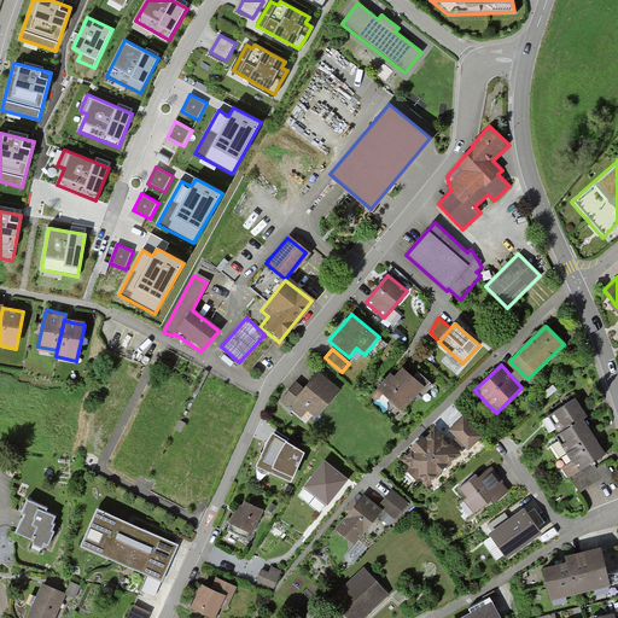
[(432,385),(419,372),(413,378),(403,368),(396,375),(392,372),(389,377),(377,389),(402,412),(419,394),(421,397),(432,385)]
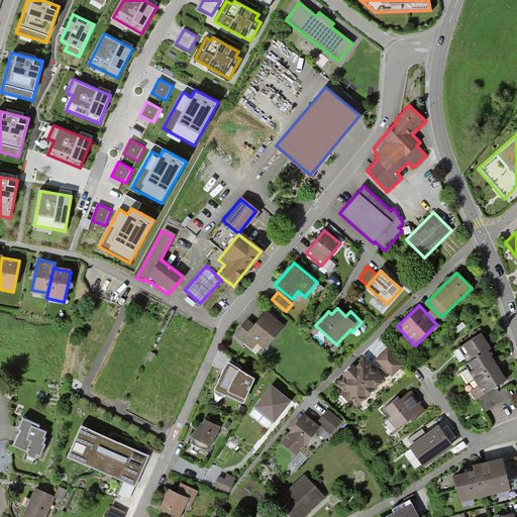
[(265,348),(284,325),(274,317),(267,311),(255,324),(248,318),(235,334),(252,349),(257,343),(265,348)]
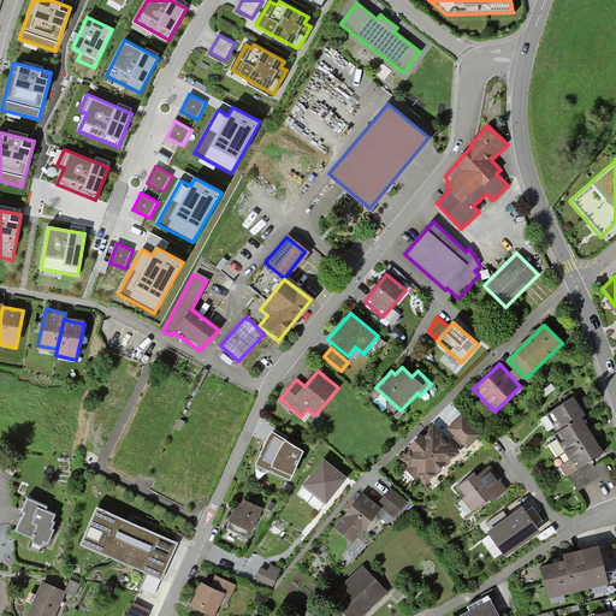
[(563,432),(582,420),(587,416),(585,413),(575,398),(551,413),(563,432)]
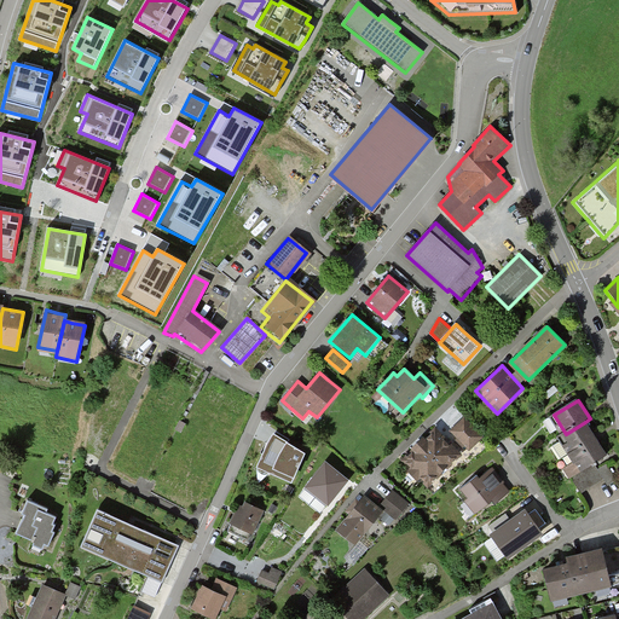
[(468,449),(481,435),(464,416),(450,429),(468,449)]
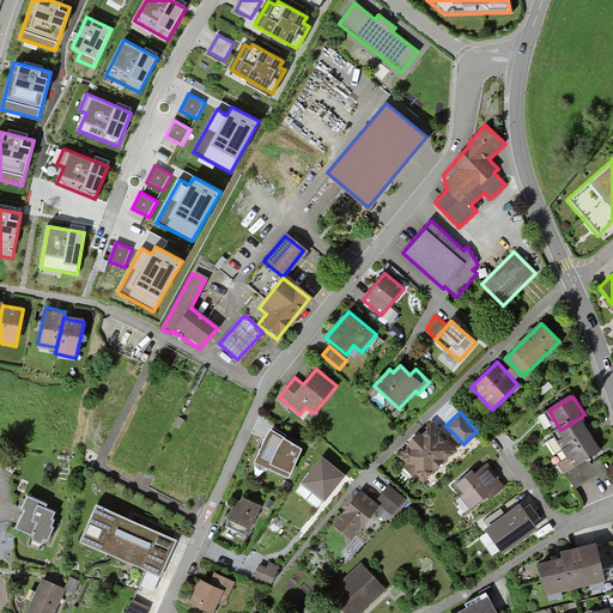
[(589,457),(600,451),(589,435),(588,431),(580,418),(560,430),(552,435),(566,457),(558,462),(575,489),(600,474),(589,457)]
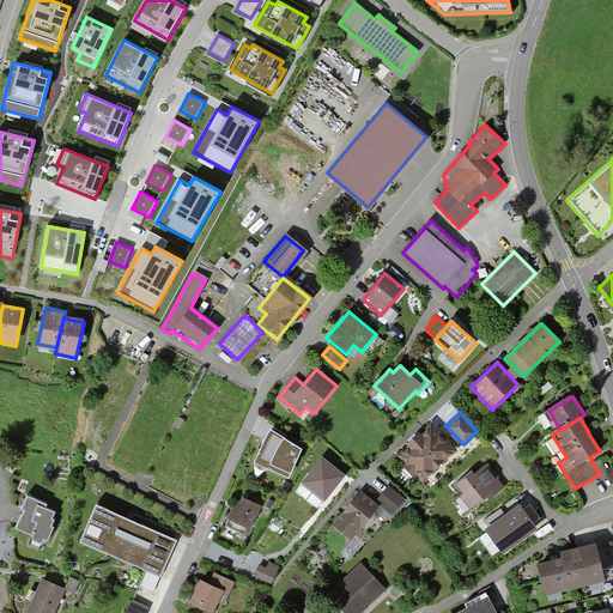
[(423,485),(457,453),(432,425),(417,439),(398,457),(423,485)]
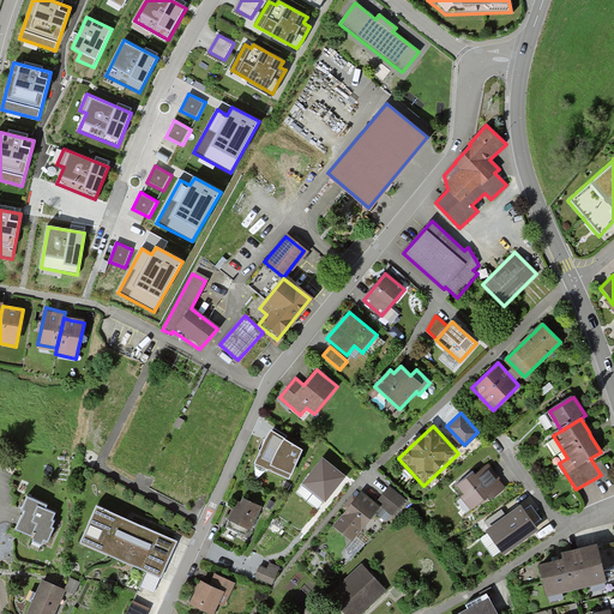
[(289,477),(304,447),(272,431),(263,445),(257,462),(289,477)]
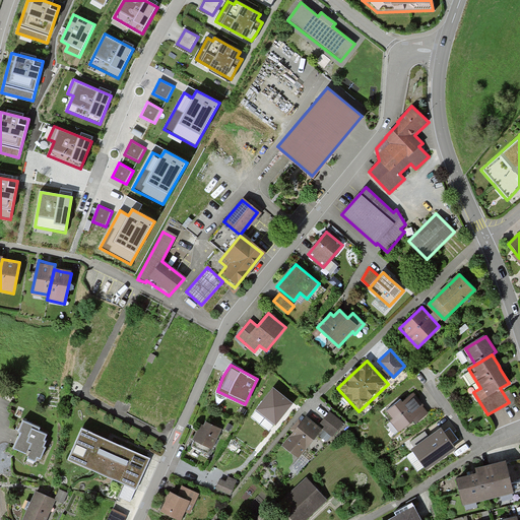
[(287,407),(293,402),(272,386),(255,407),(275,424),(287,407)]
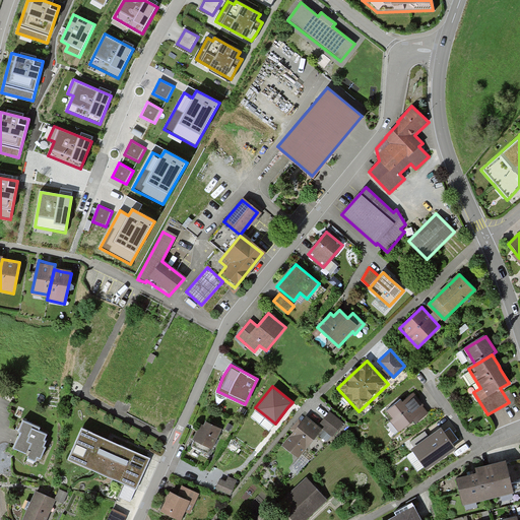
[(397,434),(425,414),(416,403),(409,394),(382,413),(397,434)]
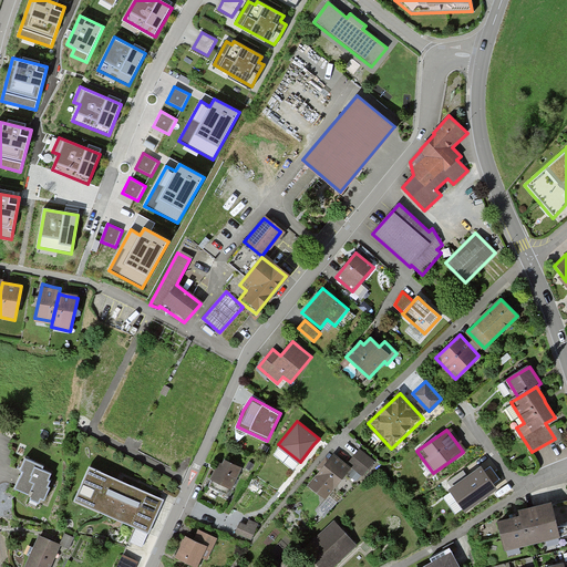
[(351,468),(363,477),(374,461),(360,451),(348,466),(351,468)]
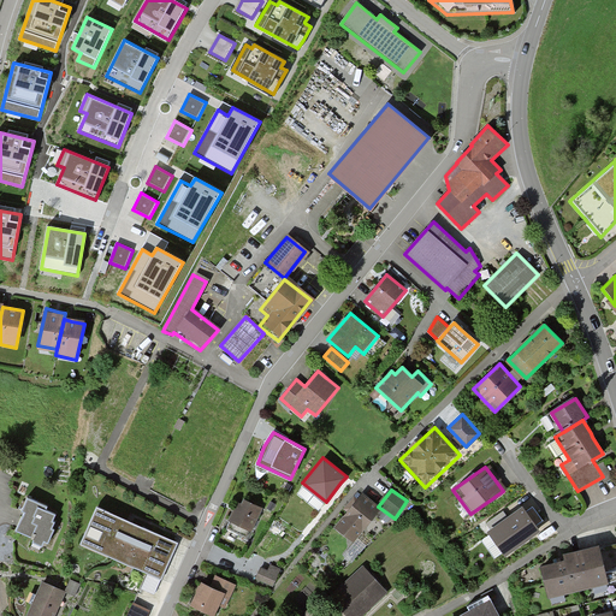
[(338,532),(356,544),(381,509),(378,507),(360,495),(356,501),(348,511),(350,514),(338,532)]
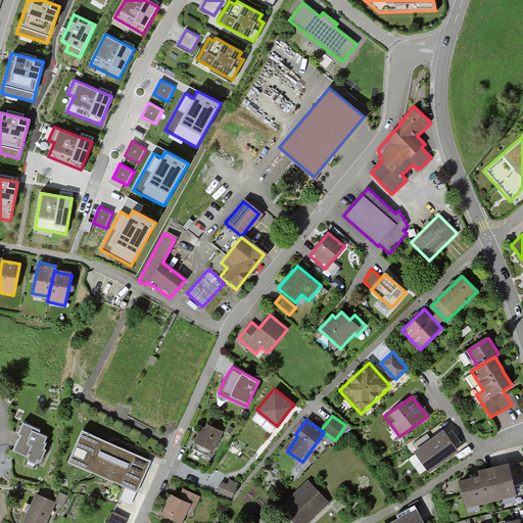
[(43,448),(47,438),(39,434),(40,431),(22,424),(17,435),(20,437),(14,452),(30,459),(28,464),(37,467),(39,461),(43,463),(48,450),(43,448)]
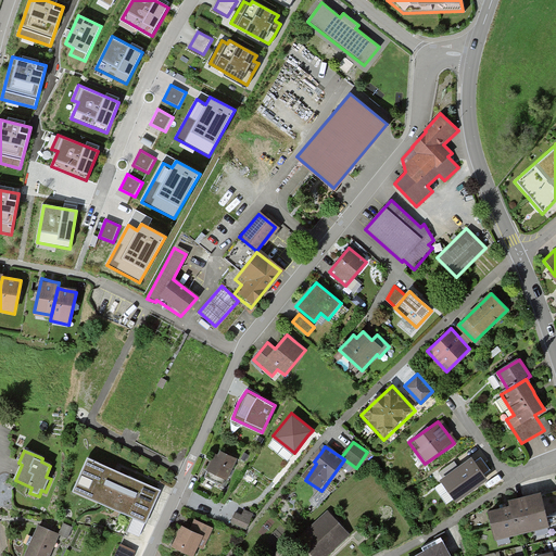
[(229,480),(238,460),(218,452),(214,459),(209,470),(229,480)]
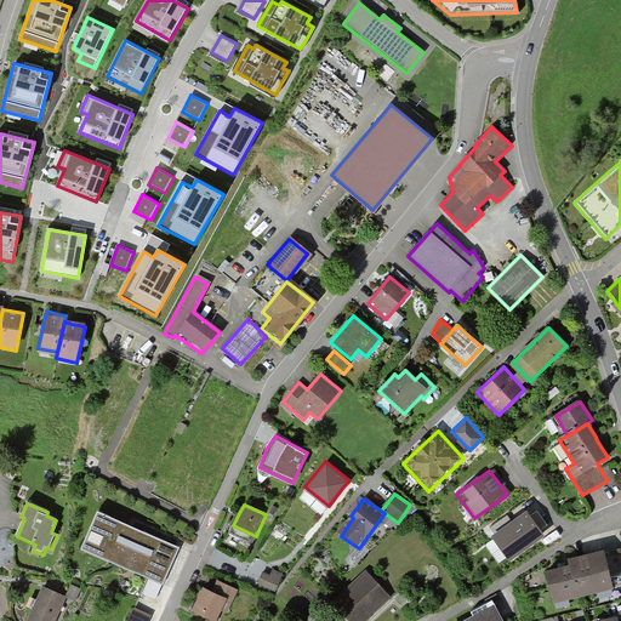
[(176,542),(96,507),(79,547),(159,582),(176,542)]
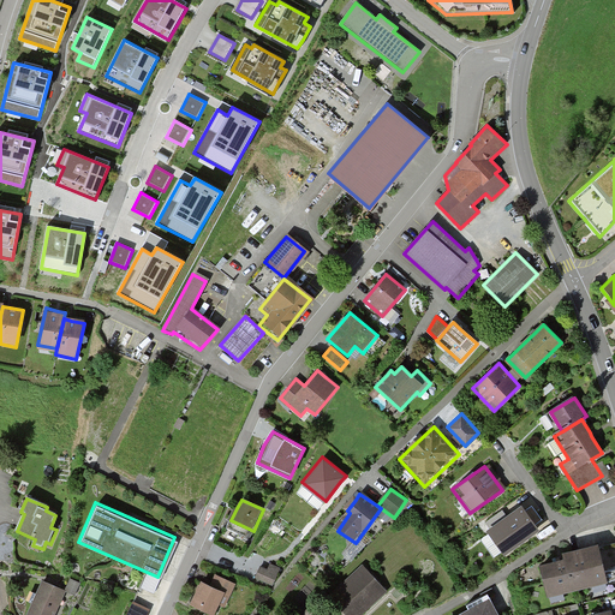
[(513,551),(541,532),(529,513),(523,505),(495,524),(513,551)]
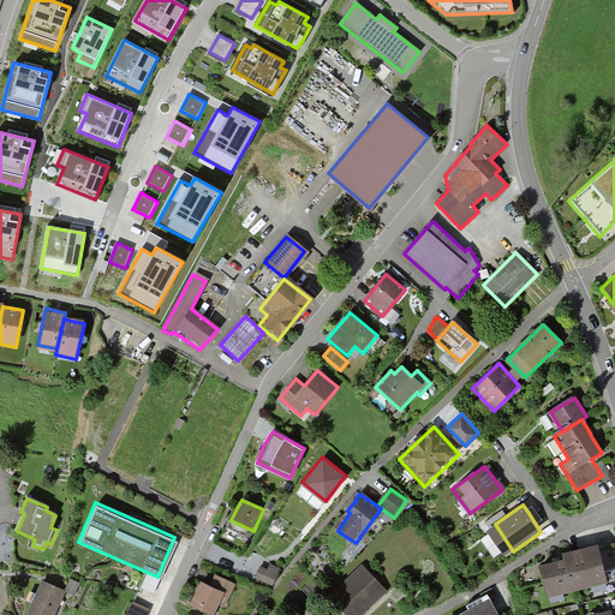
[(614,544),(603,547),(608,581),(614,580),(614,544)]
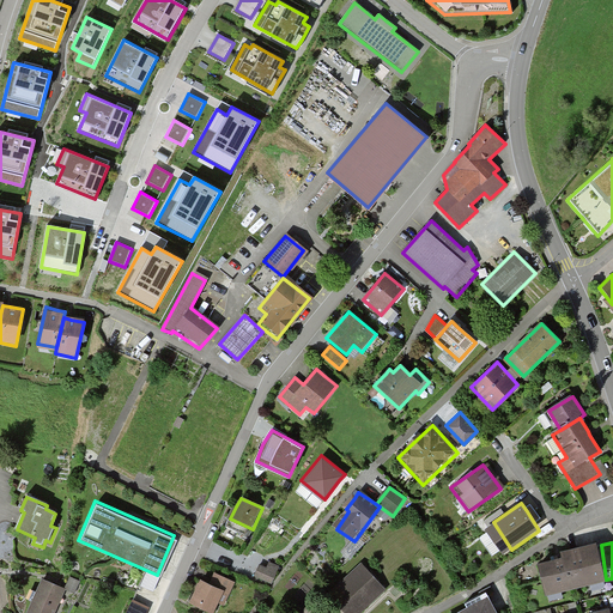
[(542,596),(602,584),(594,546),(564,552),(556,554),(558,560),(535,565),(542,596)]
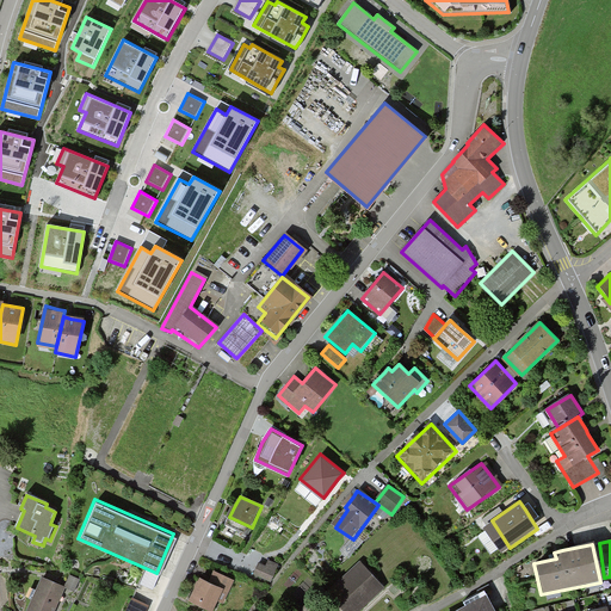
[(335,604),(343,610),(359,610),(386,586),(360,561),(327,596),(335,604)]
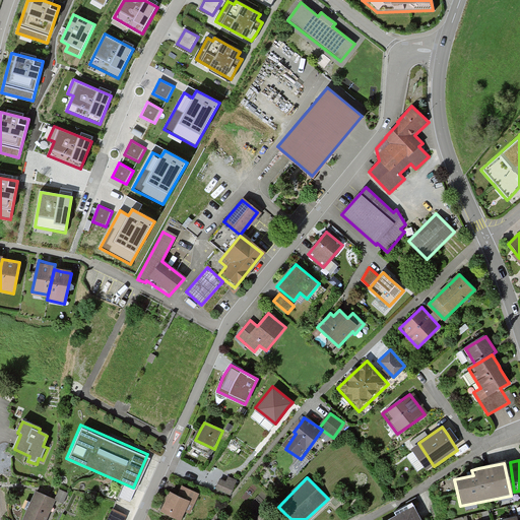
[(180,519),(184,511),(189,513),(198,493),(180,485),(176,495),(174,494),(169,492),(159,513),(177,519),(180,519)]
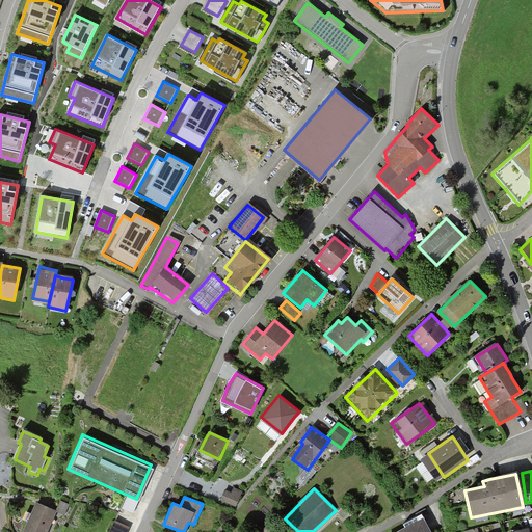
[(48,531),(52,524),(57,512),(37,504),(25,531),(48,531)]
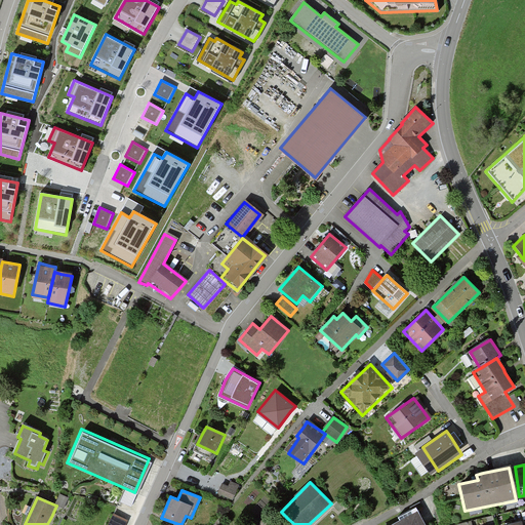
[(425,524),(417,511),(391,524),(425,524)]
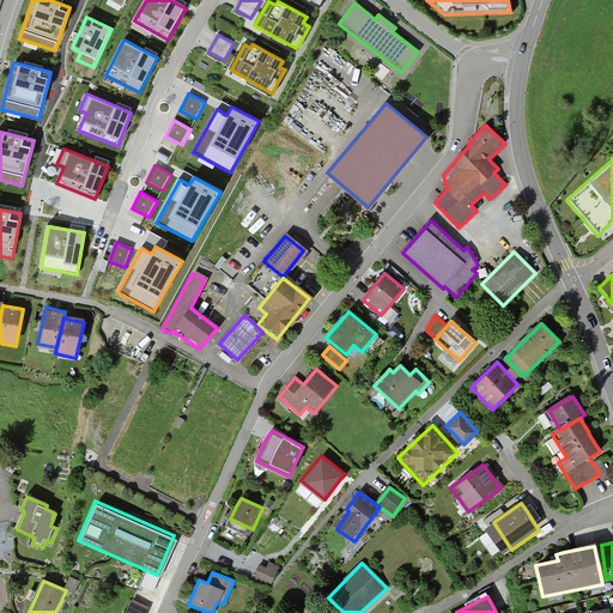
[(125,612),(141,612),(145,605),(131,599),(125,612)]
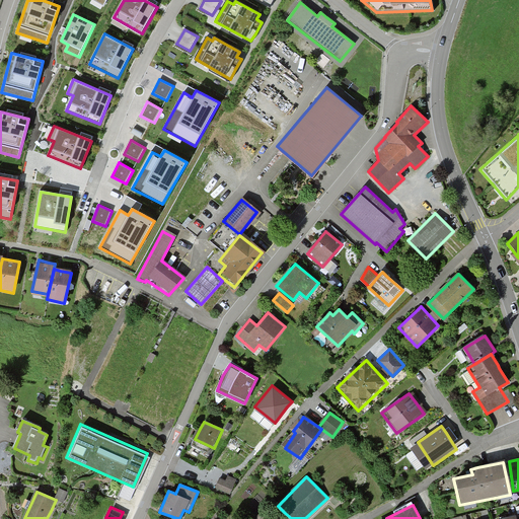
All buildings are outlined.
